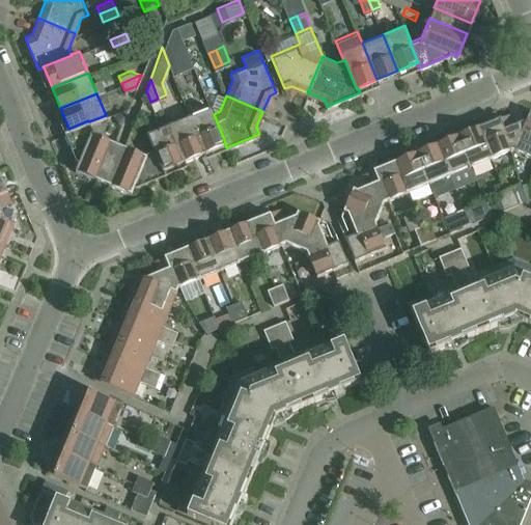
[(211,105),(189,114),(204,150),(224,142),(225,142),(214,114),(215,113),(211,105)]
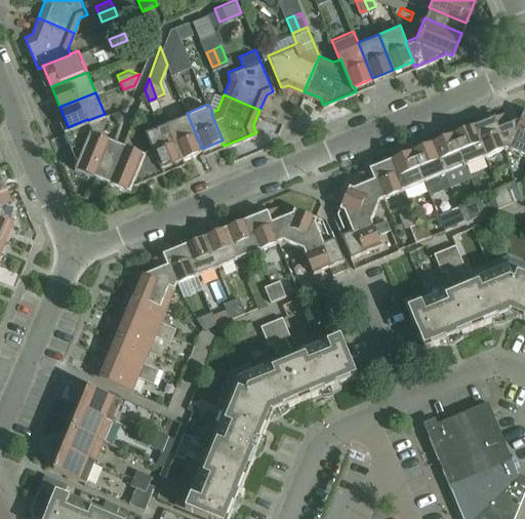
[(119,122),(126,105),(111,111),(119,122)]
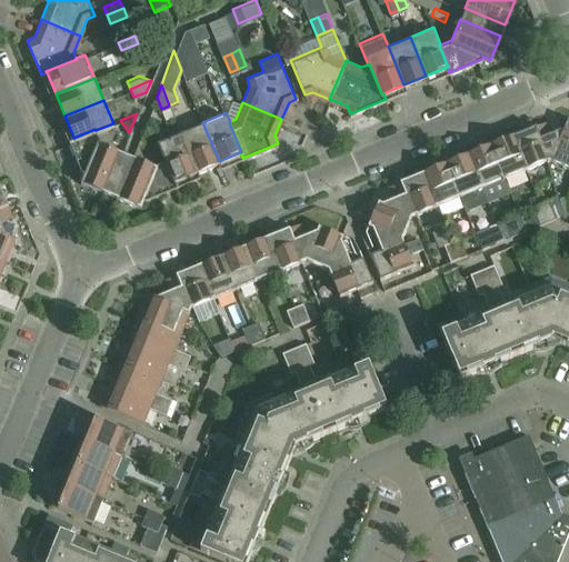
[(547,157),(568,166),(568,117),(567,117),(563,126),(550,131),(546,119),(535,123),(547,157)]
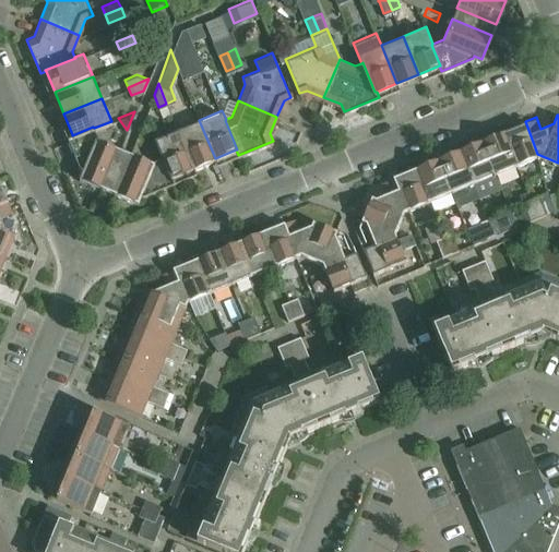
[(199,120),(177,129),(193,168),(215,158),(199,120)]
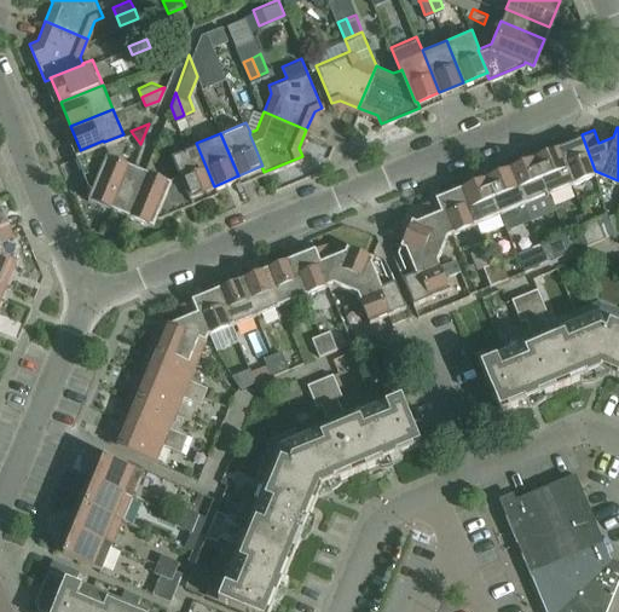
[(572,182),(595,171),(582,134),(556,145),(572,182)]
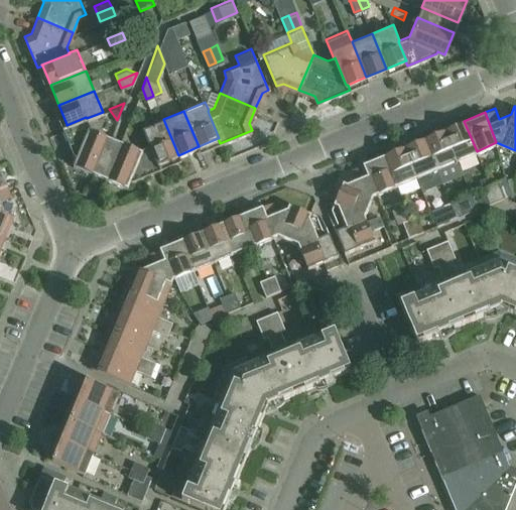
[(67,125),(67,124),(61,126),(74,155),(76,156),(73,163),(95,172),(110,136),(90,128),(87,118),(86,117),(67,125)]
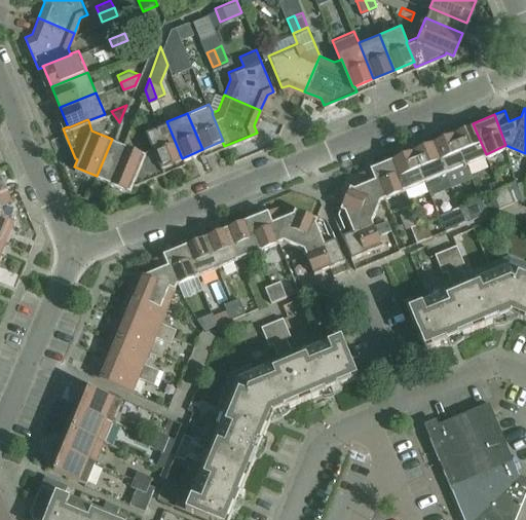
[(182,158),(166,121),(145,131),(152,147),(153,147),(161,166),(162,165),(182,158)]
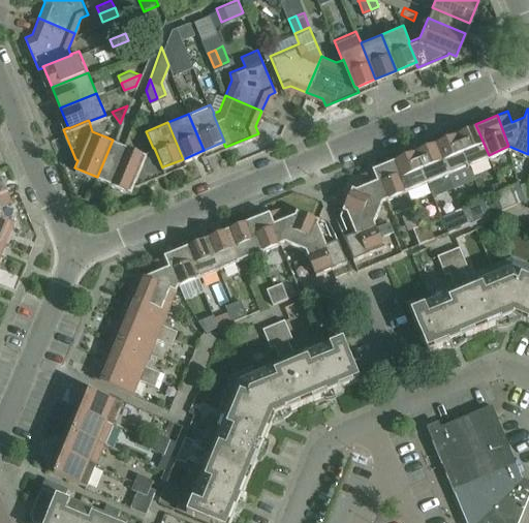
[(456,132),(468,163),(489,155),(475,124),(456,132)]
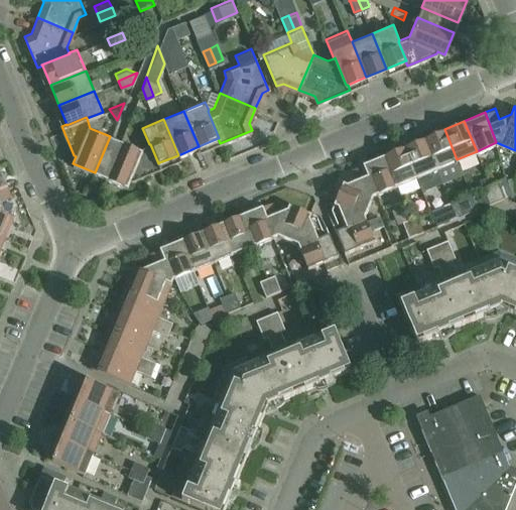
[(457,159),(444,129),(424,137),(436,167),(457,159)]
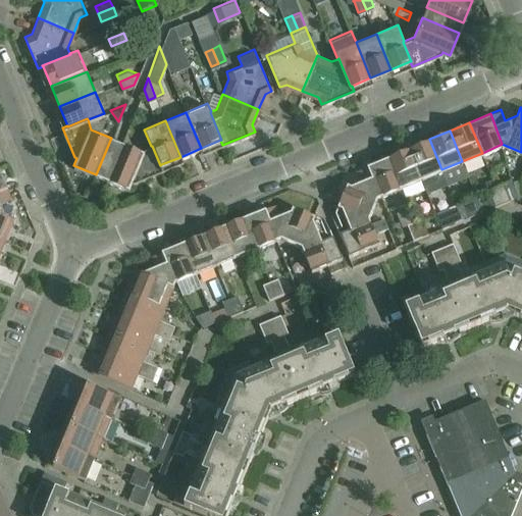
[(441,169),(429,139),(409,147),(421,177),(441,169)]
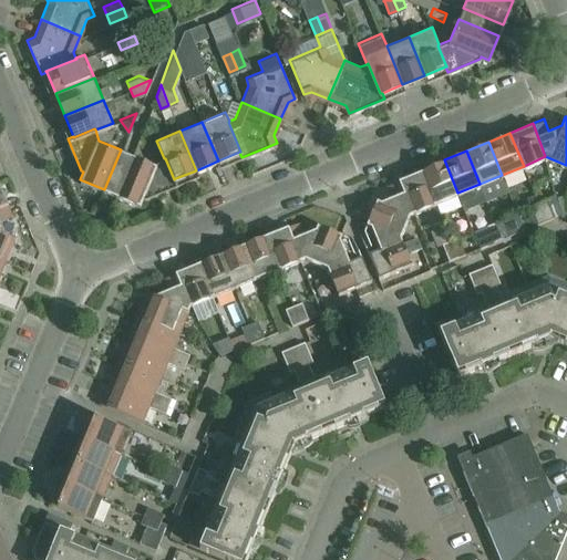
[(165,158),(164,158),(153,163),(132,154),(115,195),(140,205),(143,197),(145,197),(177,184),(175,178),(174,179),(165,158)]
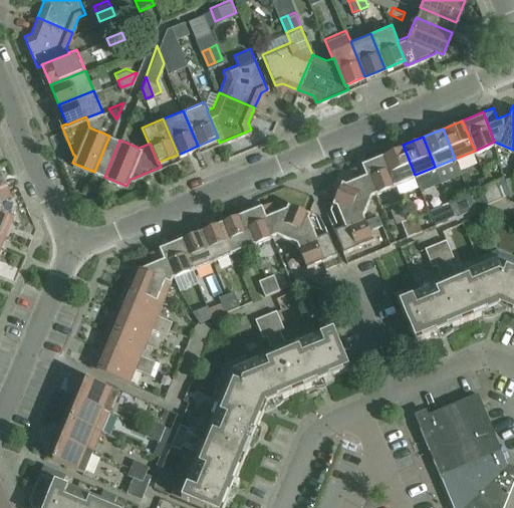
[(415,175),(403,145),(382,154),(395,184),(415,175)]
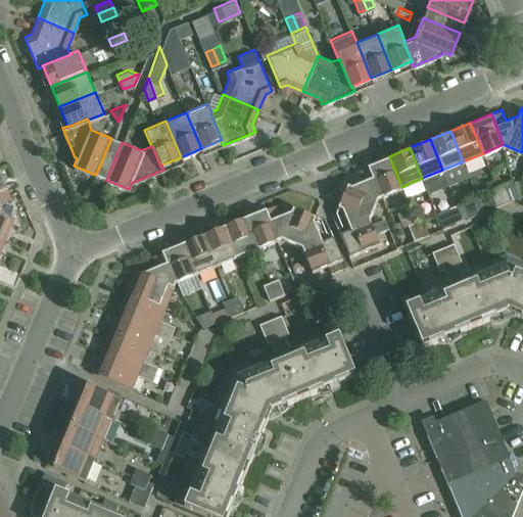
[(369,165),(381,195),(401,187),(389,156),(369,165)]
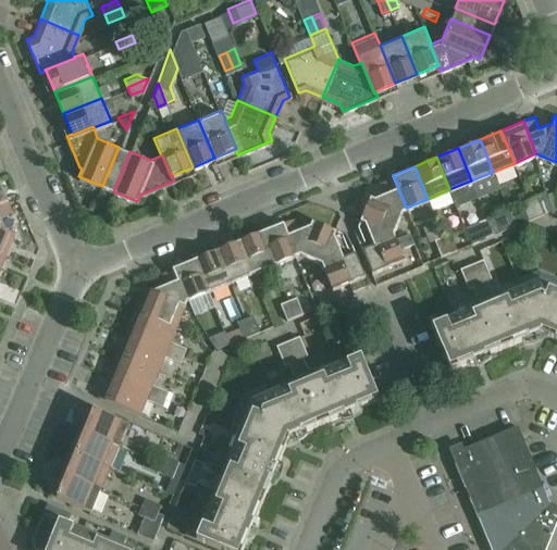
[(406,208),(393,175),(381,179),(386,191),(374,197),(370,195),(357,225),(353,226),(357,236),(369,230),(374,244),(395,235),(393,232),(401,209),(406,208)]
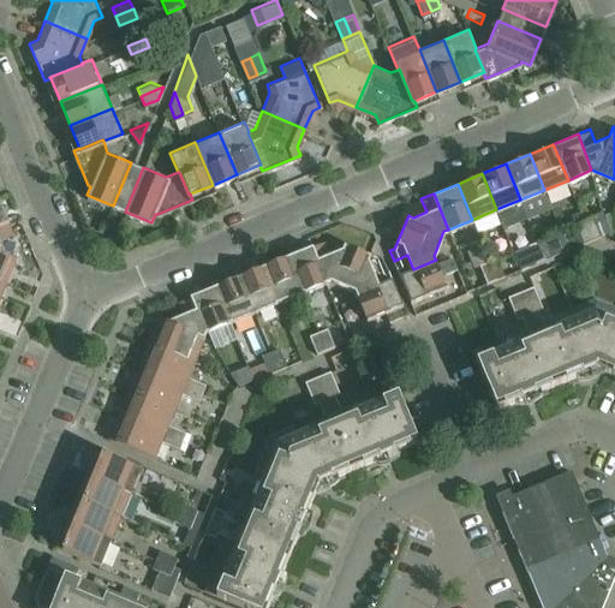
[(575,206),(560,213),(567,226),(581,219),(575,206)]
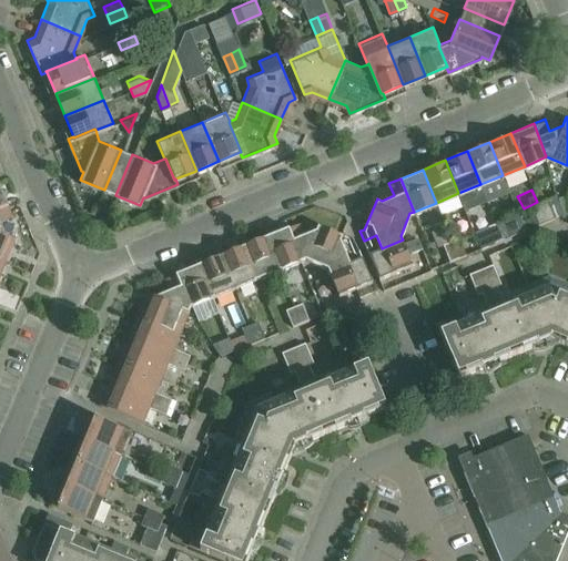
[(556,195),(559,213),(561,212),(565,214),(566,193),(556,195)]
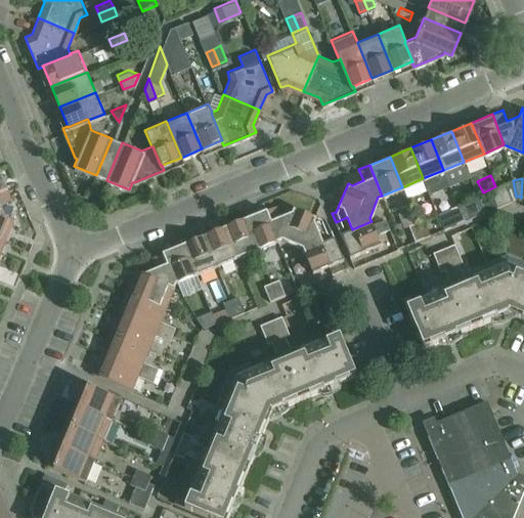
[(506,183),(497,186),(504,202),(512,199),(506,183)]
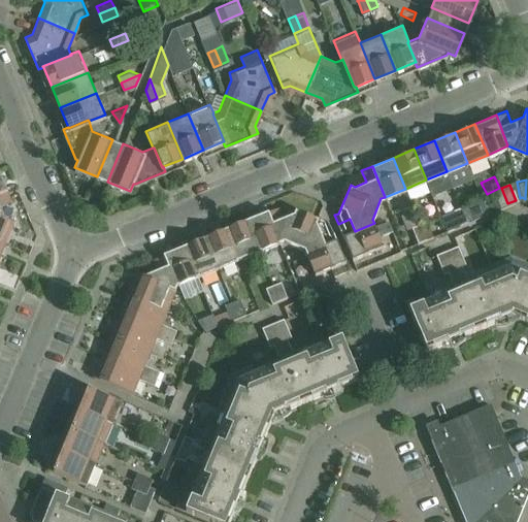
[(0,203),(0,202),(10,198),(6,188),(0,190),(0,238),(4,240),(13,219),(5,216),(0,203)]
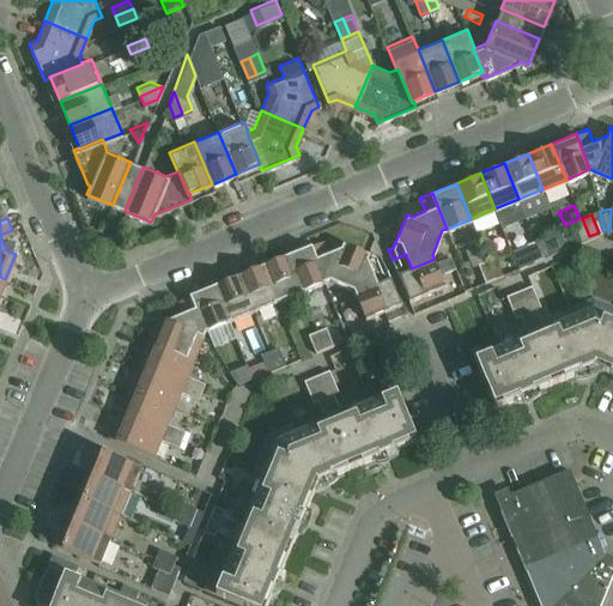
[(589,236),(582,218),(574,222),(581,240),(589,236)]
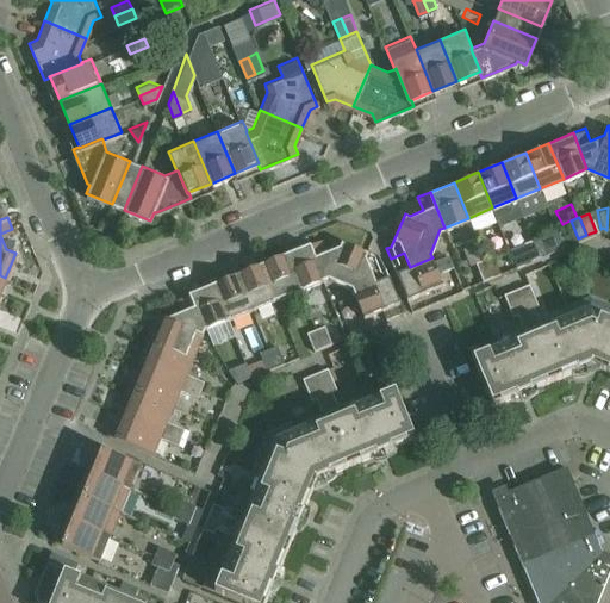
[(541,232),(531,236),(539,254),(548,250),(541,232)]
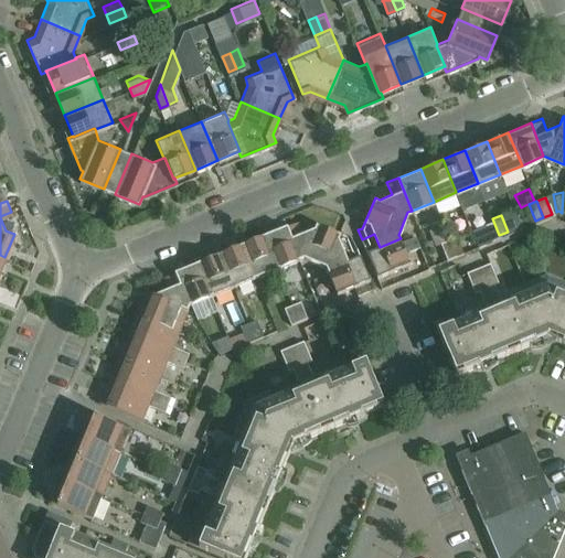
[(499,235),(492,218),(484,223),(491,238),(499,235)]
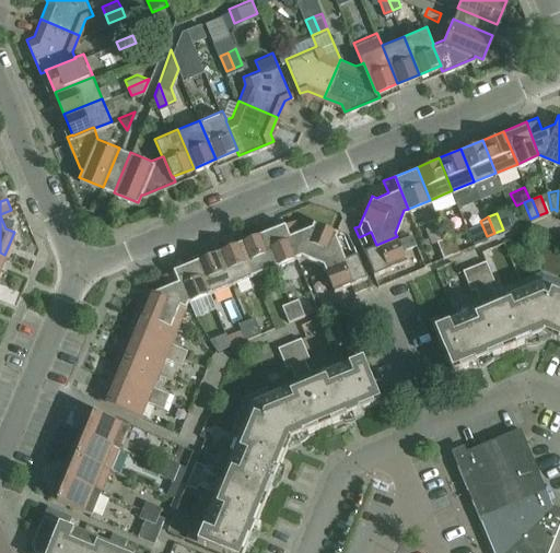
[(283,222),(296,255),(301,254),(323,262),(324,267),(345,258),(339,245),(351,239),(348,231),(343,233),(313,220),(312,224),(300,230),(294,218),(283,222)]
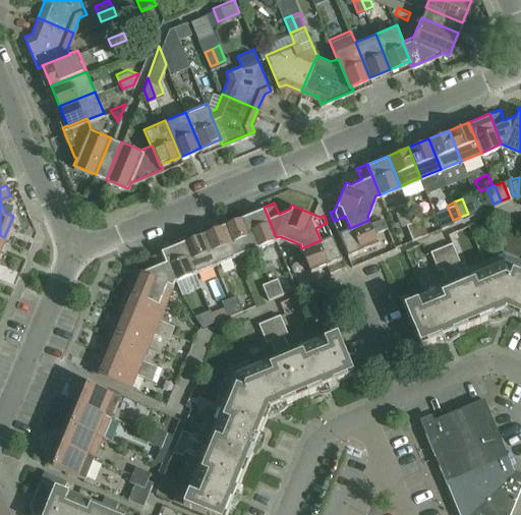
[(243,216),(255,246),(276,237),(264,207),(243,216)]
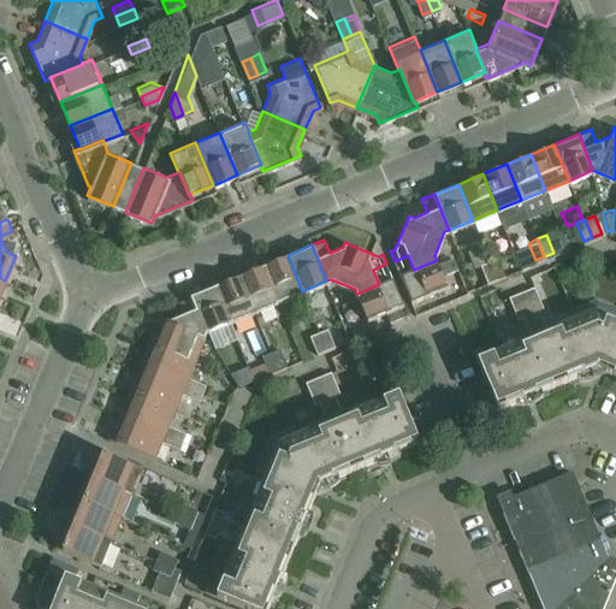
[(264,265),(278,301),(302,291),(288,255),(264,265)]
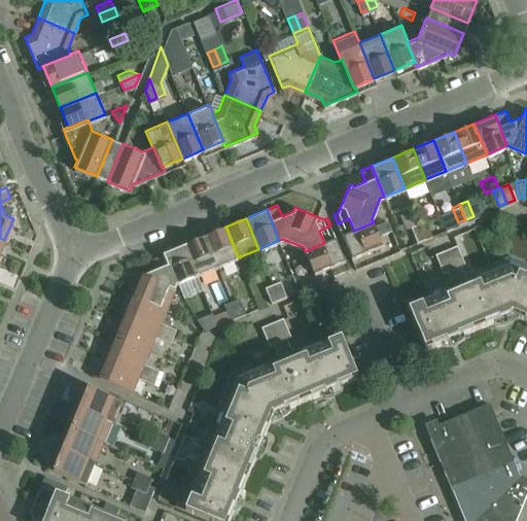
[(382,244),(374,222),(354,231),(349,218),(338,223),(351,256),(382,244)]
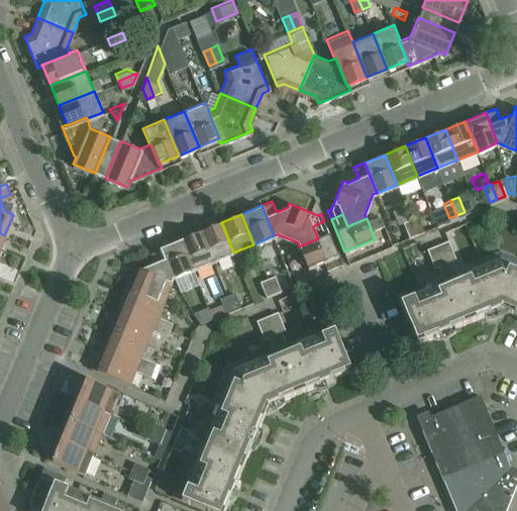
[(418,214),(410,217),(416,232),(424,229),(418,214)]
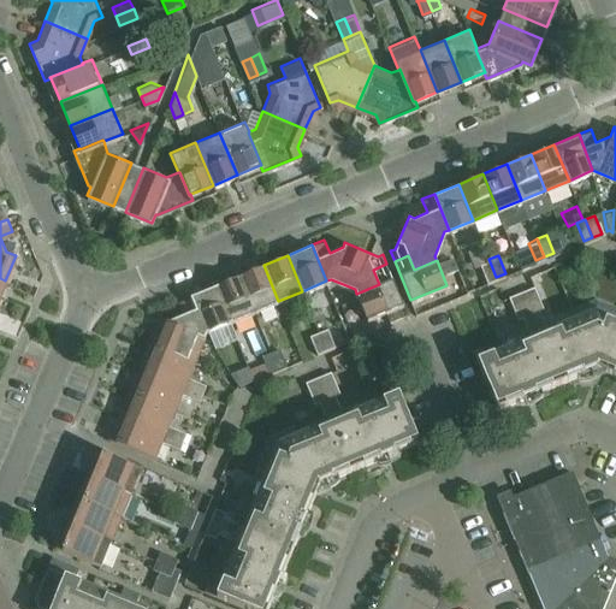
[(496,277),(489,259),(480,262),(487,281),(496,277)]
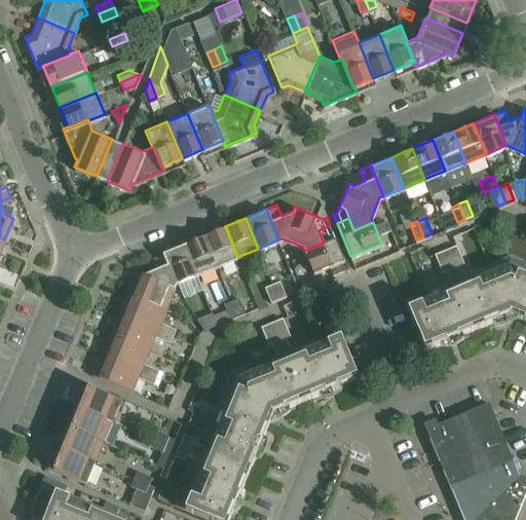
[(344,259),(330,225),(318,230),(324,243),(304,251),(313,271),(344,259)]
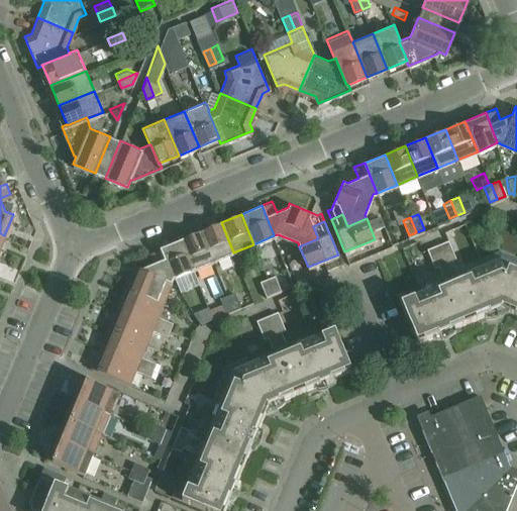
[(201,230),(213,261),(233,252),(221,222),(201,230)]
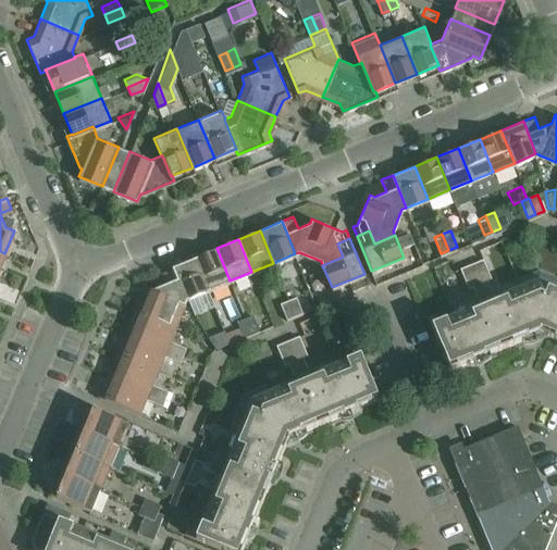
[(195,257),(208,289),(230,280),(217,248),(195,257)]
